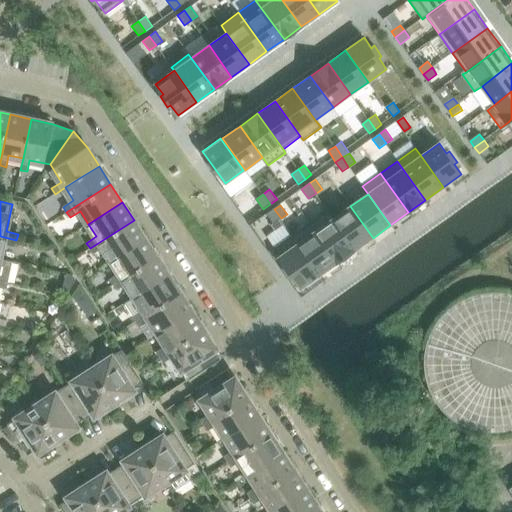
[(350,206),(333,219),(355,250),(373,238),(350,206)]
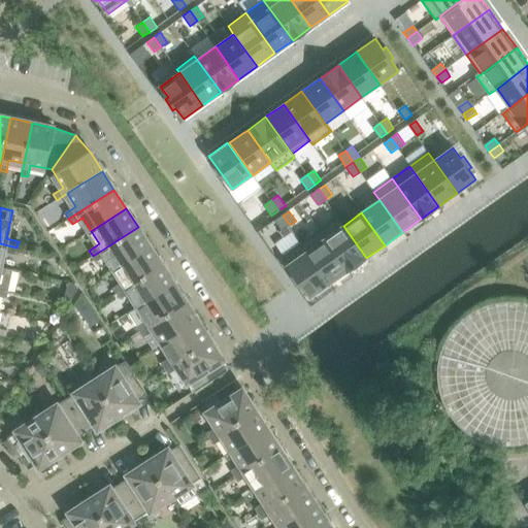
[(283,216),(275,221),(283,230),(290,225),(283,216)]
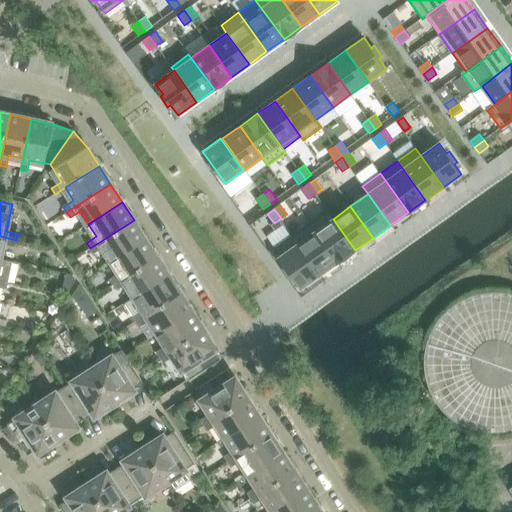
[(327,211),(310,224),(338,263),(355,250),(333,219),(327,211)]
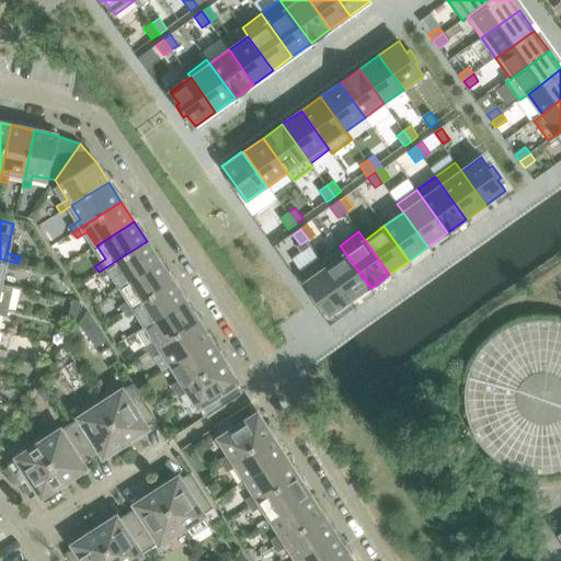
[(123,285),(159,261),(147,241),(99,272),(102,278),(113,271),(123,285)]
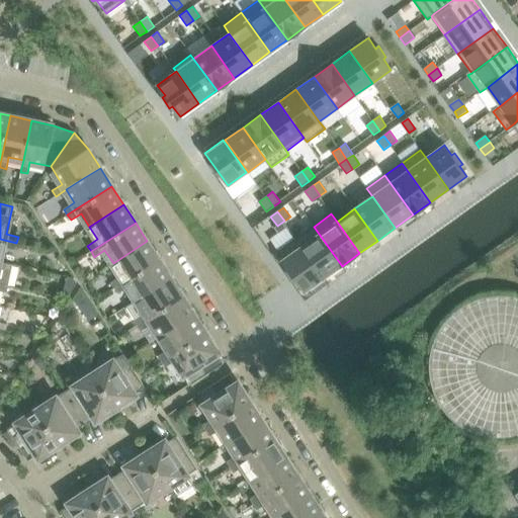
[(314,227),(295,239),(324,278),(342,266),(314,227)]
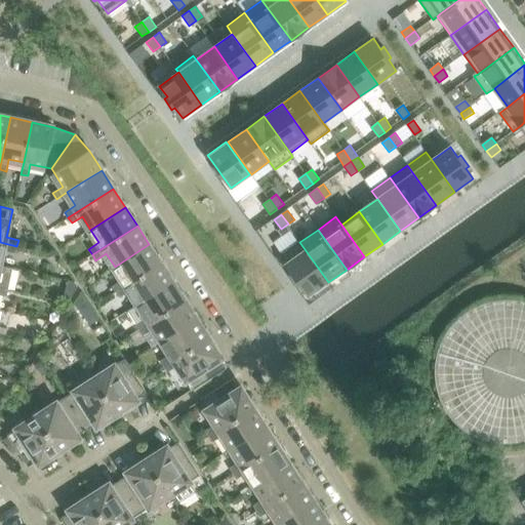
[(15,253),(16,246),(0,242),(0,265),(0,266),(3,250),(15,253)]
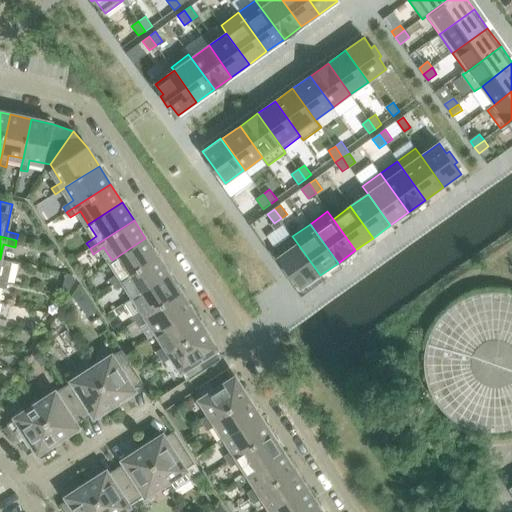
[(292,236),(274,249),(279,257),(287,267),(284,270),(291,280),(294,278),(302,289),(320,275),(292,236)]
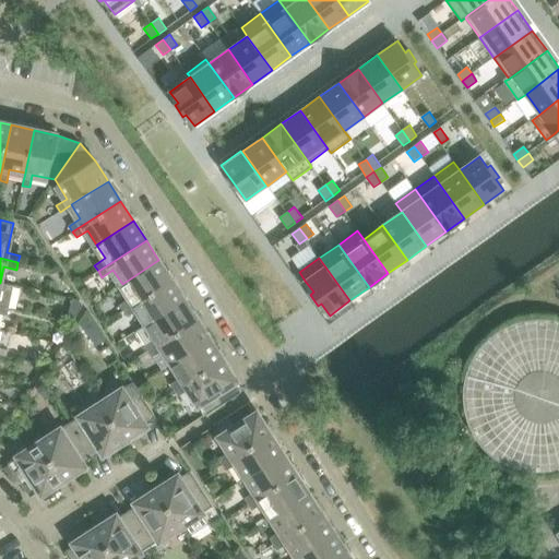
[(123,310),(171,280),(158,260),(122,284),(131,298),(120,305),(123,310)]
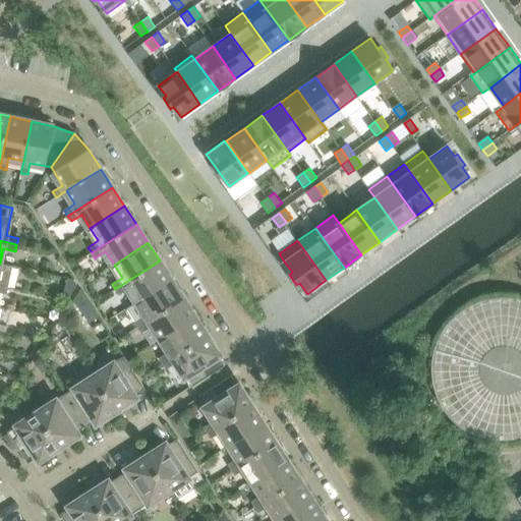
[(137,301),(172,279),(160,261),(115,289),(119,295),(129,289),(137,301)]
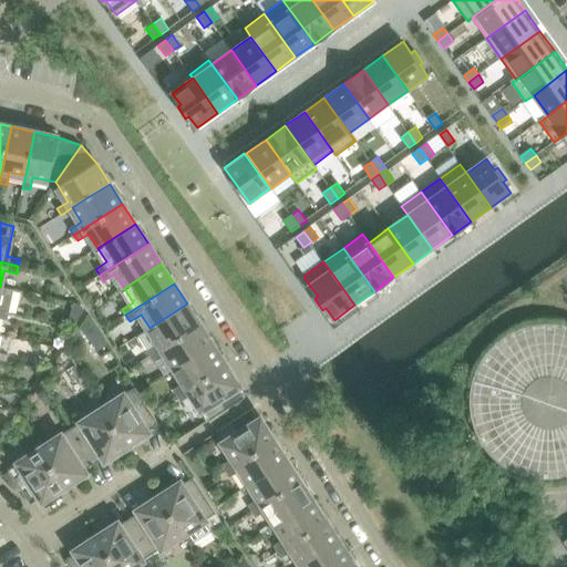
[(0,303),(0,287),(0,286),(0,310),(8,312),(10,306),(0,303)]
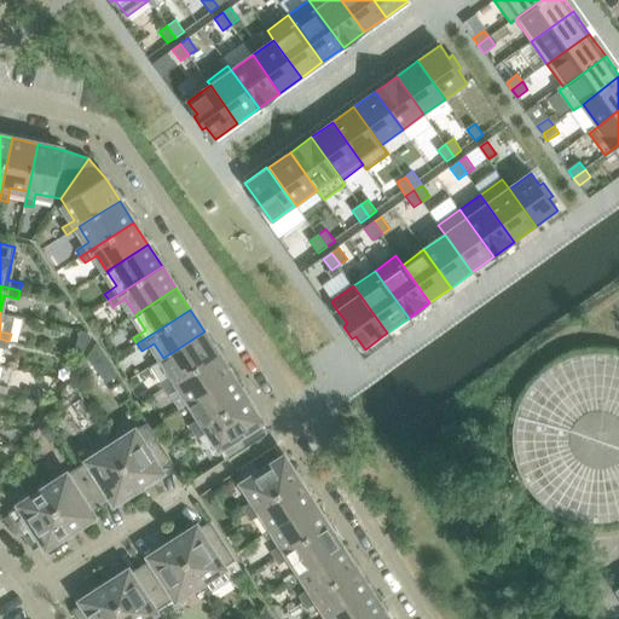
[(165,388),(219,353),(204,331),(163,358),(173,374),(161,381),(165,388)]
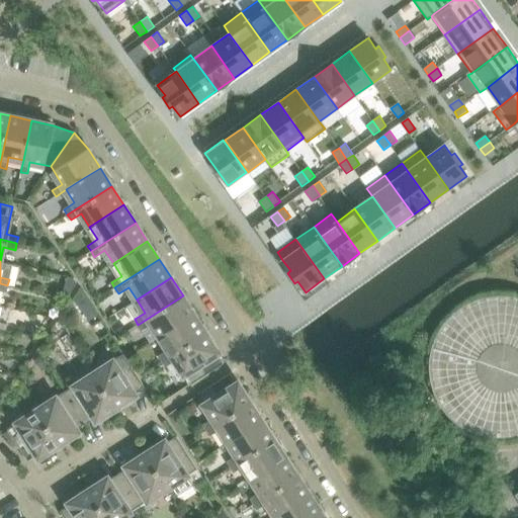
[(88,306),(80,292),(71,303),(78,312),(88,306)]
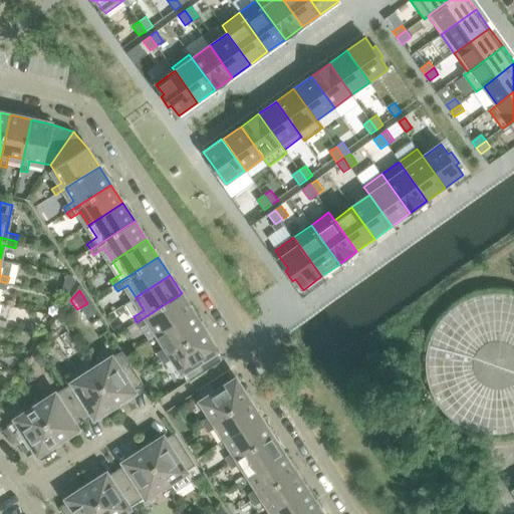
[(513,293),(486,291),(459,300),(436,319),(423,345),(420,374),(429,403),(448,425),(474,438),(504,441),(513,437),(513,293)]
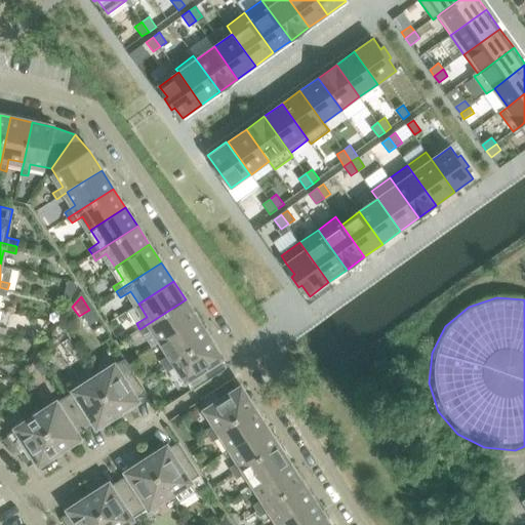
[(162,341),(197,319),(186,299),(139,329),(144,334),(154,328),(162,341)]
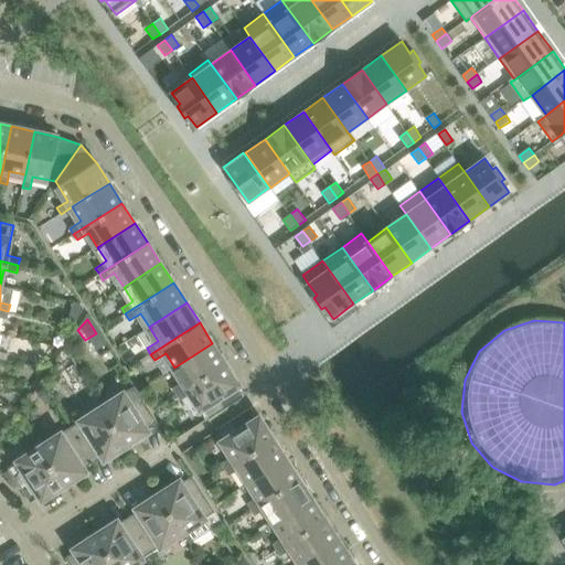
[(177,394),(225,363),(212,343),(174,368),(184,381),(172,388),(177,394)]
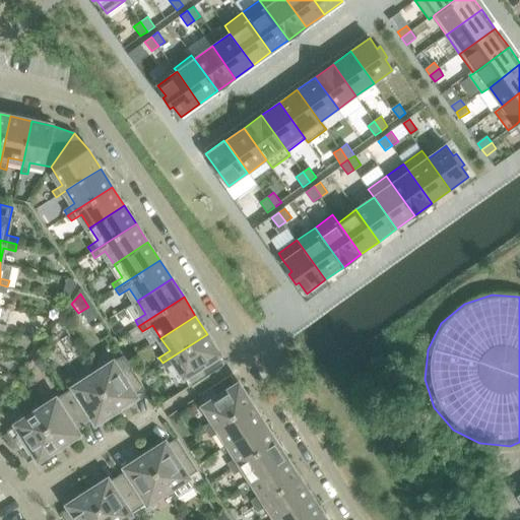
[(224,365),(217,354),(219,353),(207,334),(163,363),(166,369),(177,362),(192,386),(224,365)]
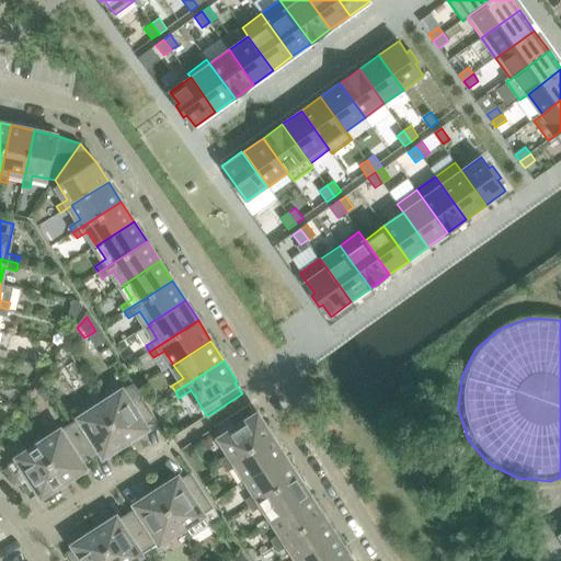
[(156,419),(134,384),(106,401),(103,397),(99,399),(126,441),(147,427),(145,425),(156,419)]
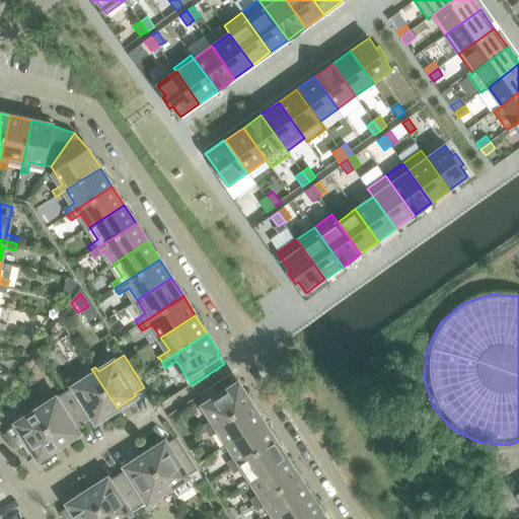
[(50,366),(43,356),(35,361),(42,371),(50,366)]
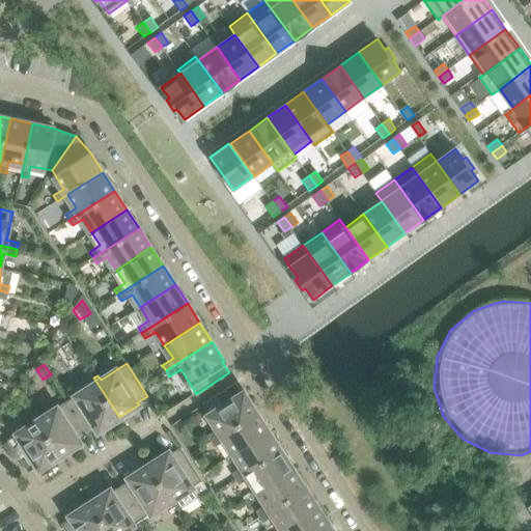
[(119,417),(93,378),(89,381),(92,385),(67,401),(72,408),(88,435),(99,428),(100,430),(119,417)]
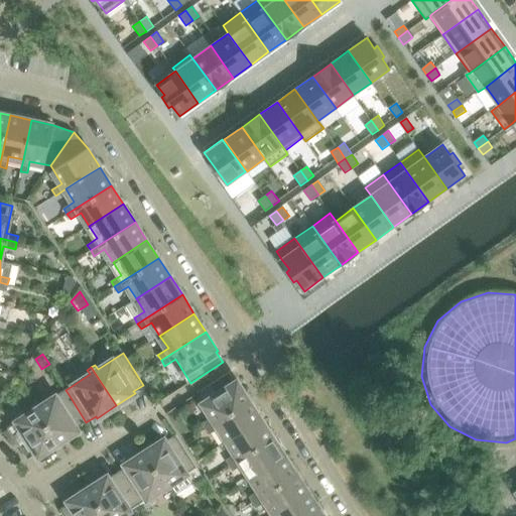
[(206,428),(250,400),(238,381),(236,382),(229,372),(197,393),(212,417),(202,423),(206,428)]
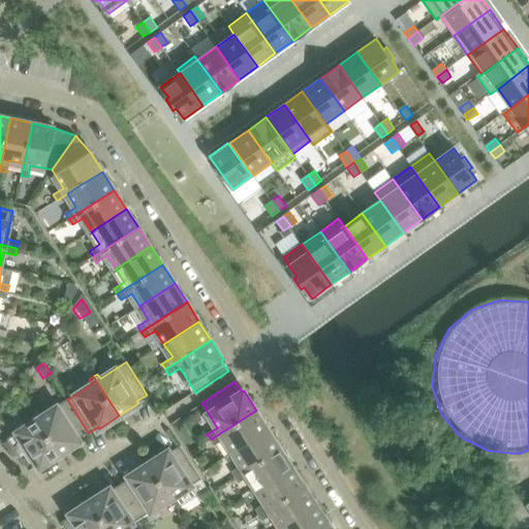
[(88,433),(71,406),(67,400),(41,415),(39,411),(35,414),(60,454),(80,441),(79,439),(88,433)]
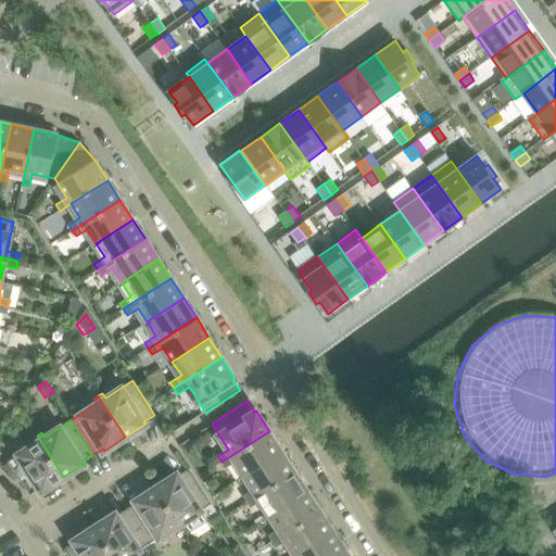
[(245,475),(282,451),(269,431),(222,462),(225,468),(236,460),(245,475)]
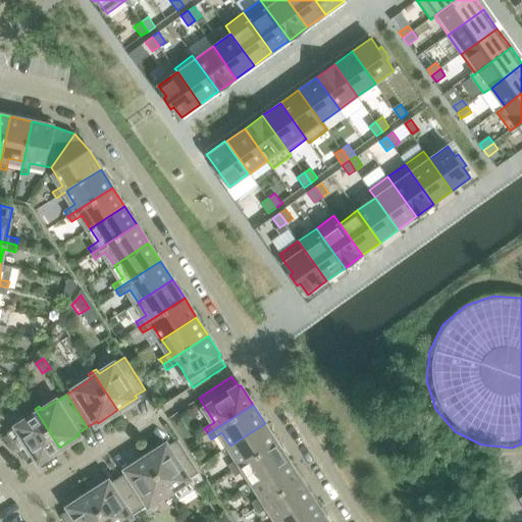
[(59,448),(35,409),(31,412),(33,416),(7,432),(29,465),(39,458),(40,460),(59,448)]
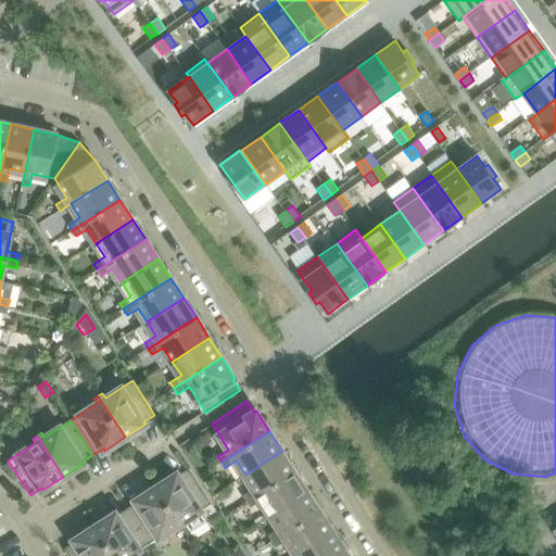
[(247,502),(294,470),(282,451),(245,475),(254,489),(243,495),(247,502)]
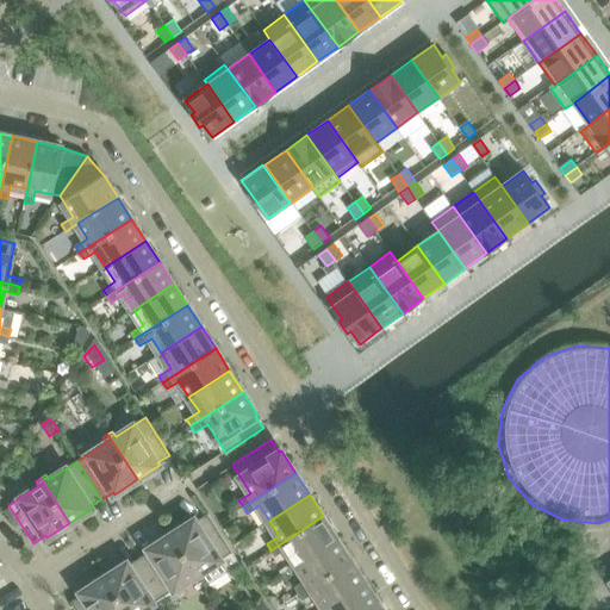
[(241,565),(207,514),(195,522),(194,520),(172,534),(200,579),(204,577),(210,585),(241,565)]
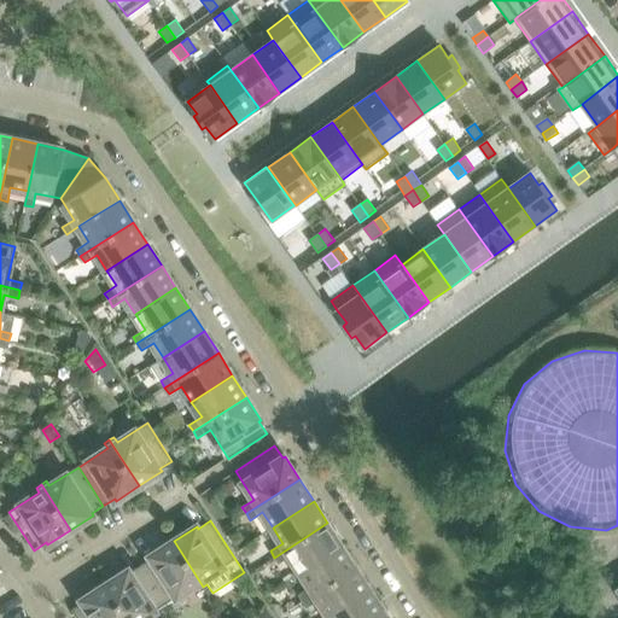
[(301,571),(342,546),(327,523),(274,558),(279,564),(291,557),(301,571)]
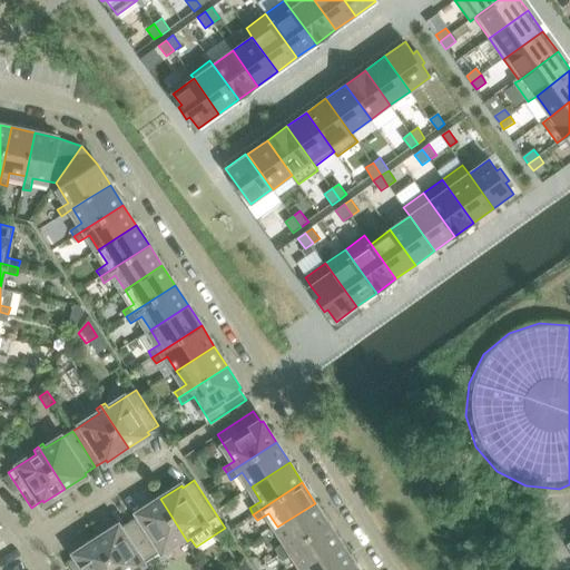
[(187,541),(160,499),(139,512),(140,514),(130,521),(154,557),(180,540),(183,544),(187,541)]
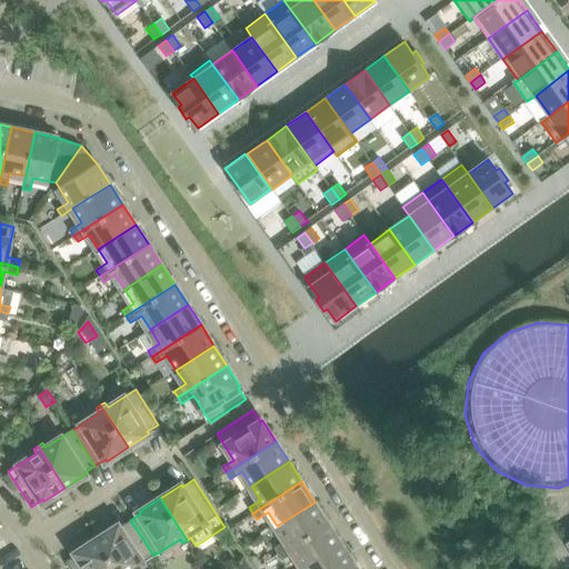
[(279,553),(328,522),(315,502),(277,526),(286,540),(275,548),(279,553)]
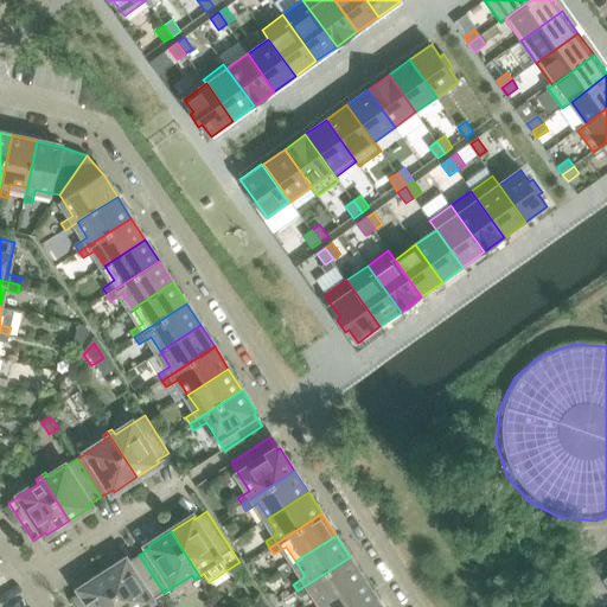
[(141,606),(164,593),(139,555),(128,562),(126,560),(104,574),(125,606),(141,606)]
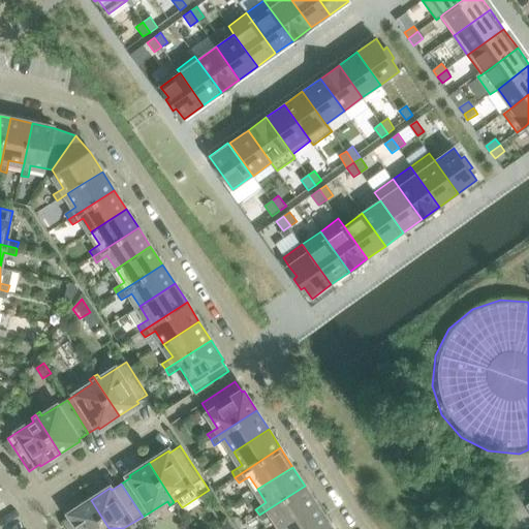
[(281,527),(316,504),(305,486),(259,515),(262,521),(273,514),(281,527)]
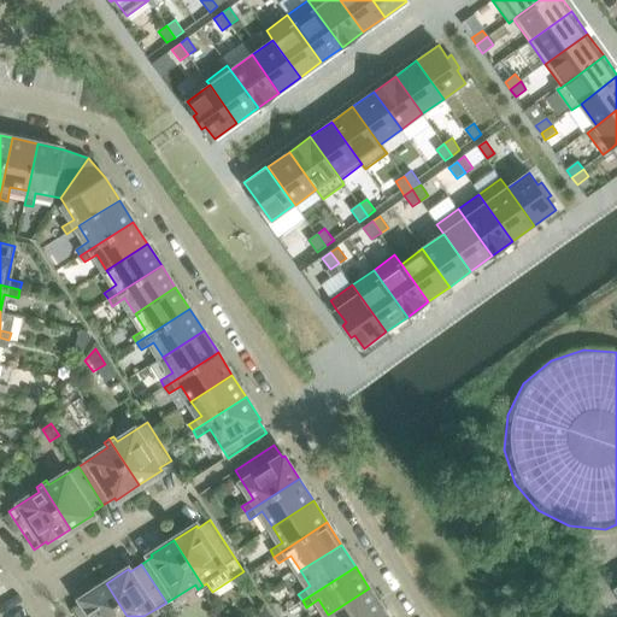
[(127,616),(106,583),(83,598),(84,601),(72,609),(77,616),(127,616)]
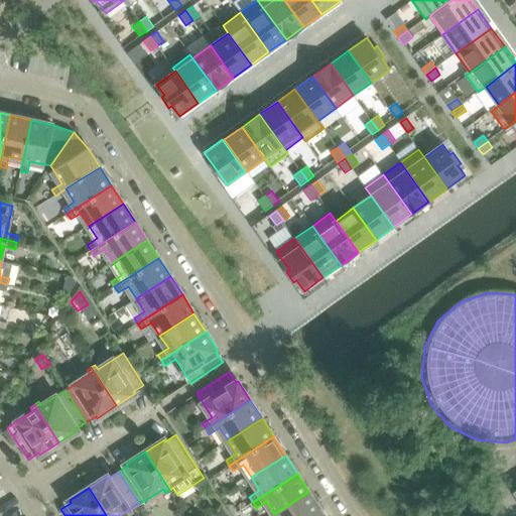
[(310,515),(320,510),(308,492),(274,514),(275,515),(310,515)]
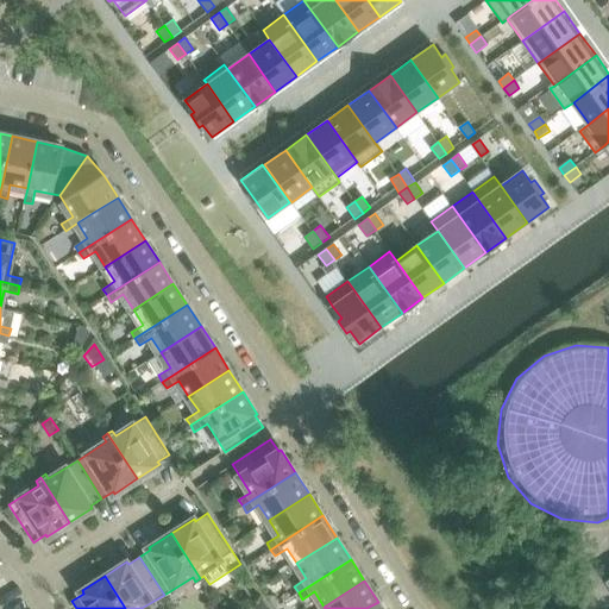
All buildings are outlined.
